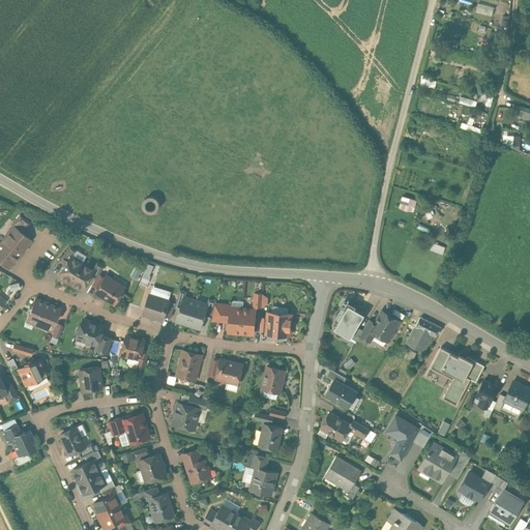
[(478,1),(475,8),(492,15),(494,7),(478,1)]
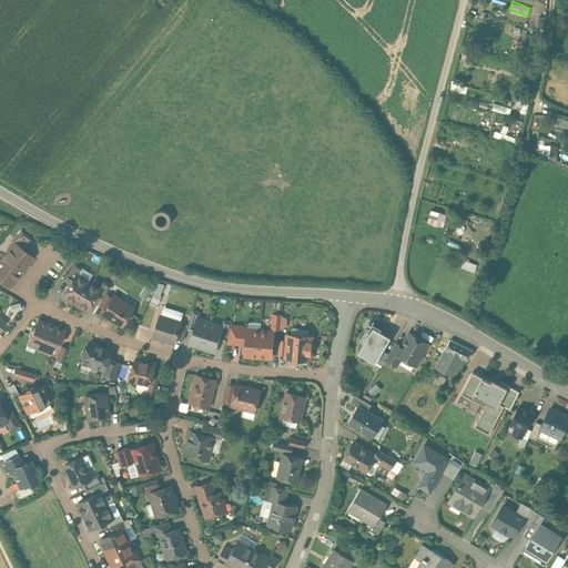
[(494,102),(492,110),(504,112),(506,105),(494,102)]
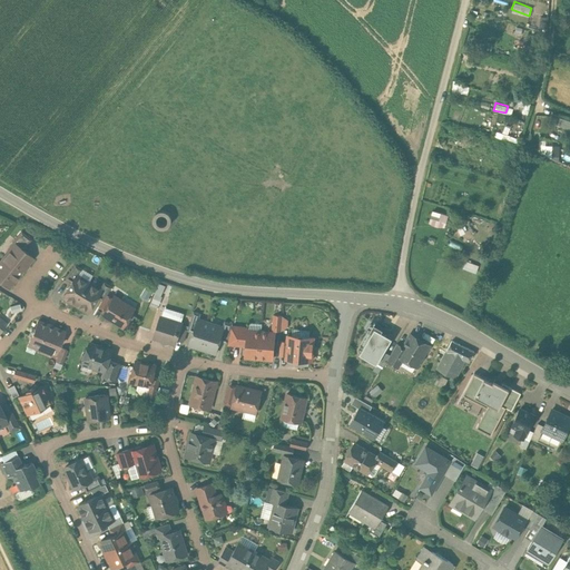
[(559,156),(559,144),(541,144),(541,155),(559,156)]
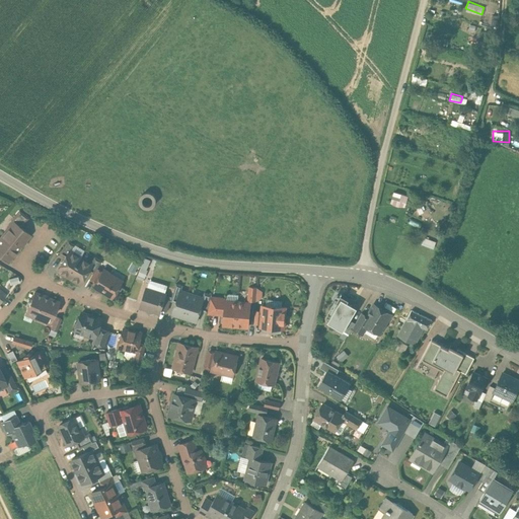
[(404,206),(408,194),(393,191),(390,203),(404,206)]
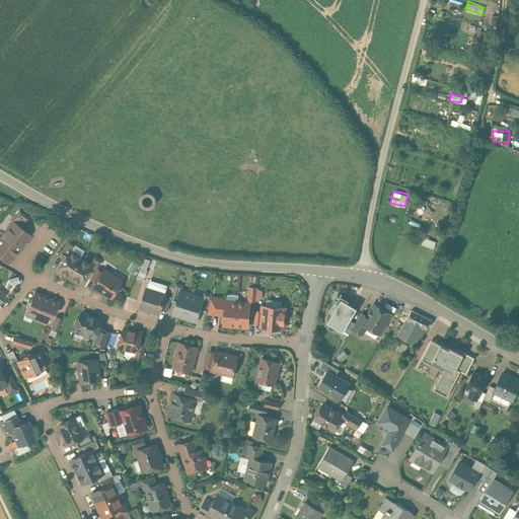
[(140,197),(140,200),(141,204),(143,207),(147,208),(150,208),(154,206),(156,203),(156,199),(155,196),(153,193),(149,192),(146,192),(142,194),(140,197)]
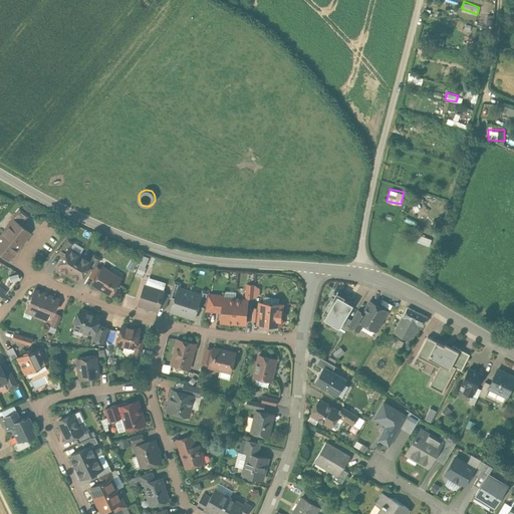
[(19,208),(11,218),(13,220),(14,220),(21,225),(28,216),(19,208)]
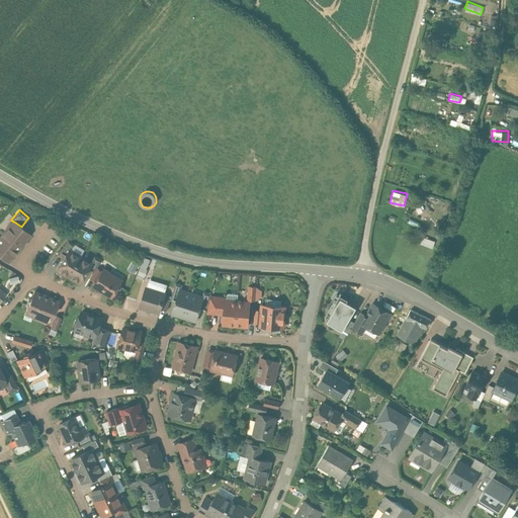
[(21,227),(14,222),(13,222),(0,238),(16,251),(29,234),(21,227)]
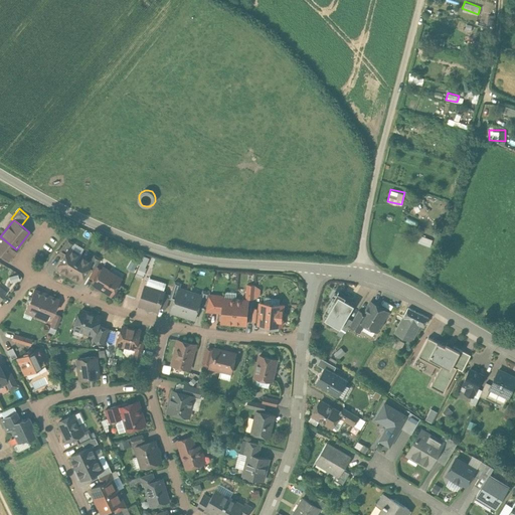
[(16,249),(0,236),(0,253),(7,260),(16,249)]
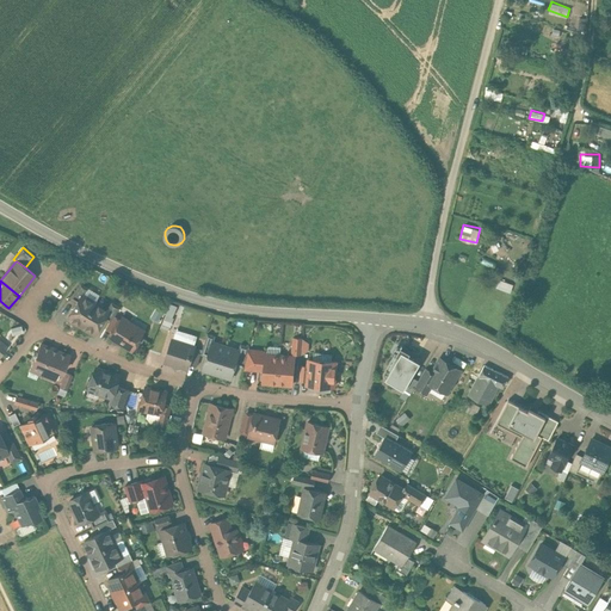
[(80,284),(69,297),(76,302),(81,295),(87,288),(80,284)]
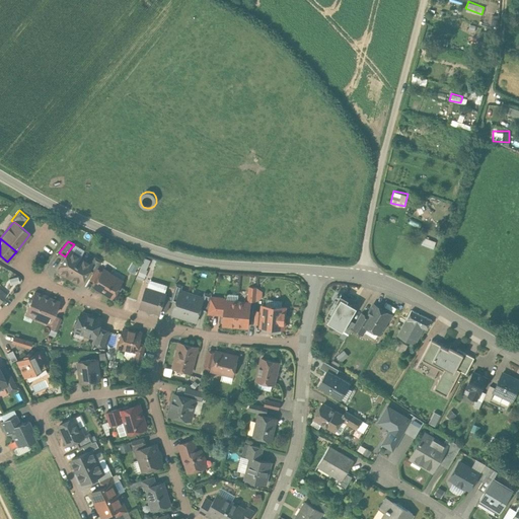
[(65,256),(57,270),(68,277),(80,256),(69,250),(65,256)]
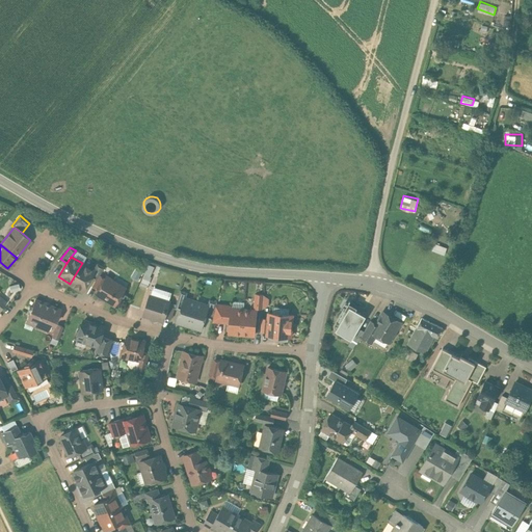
[(94,270),(82,263),(70,284),(81,291),(89,276),(94,270)]
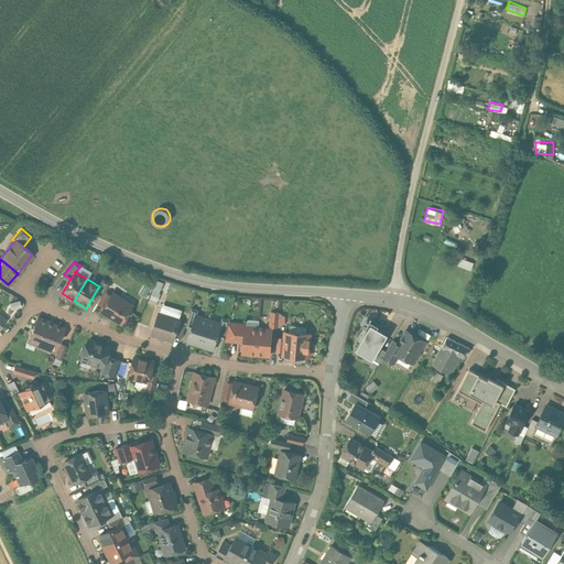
[(109,283),(102,280),(99,286),(95,293),(101,296),(105,291),(109,283)]
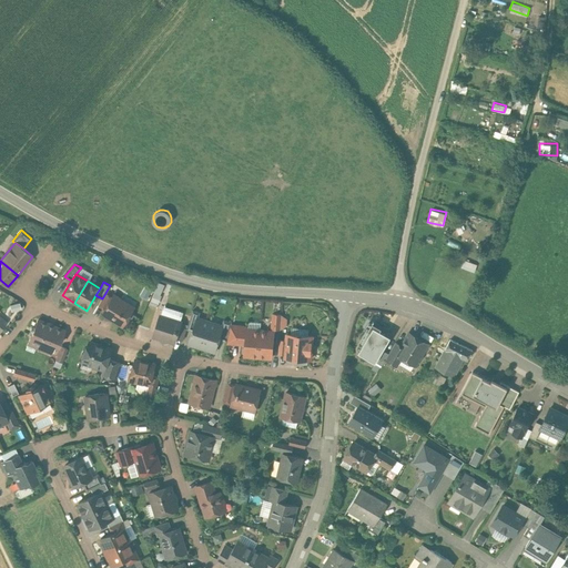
[(102,298),(98,305),(104,310),(111,296),(105,293),(102,298)]
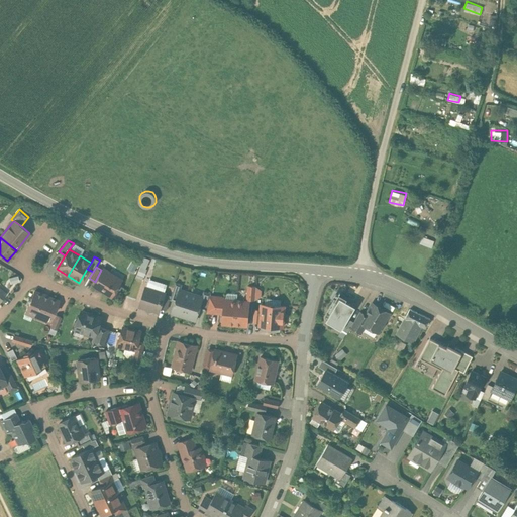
[(122,280),(103,269),(95,282),(93,285),(112,296),(116,289),(117,290),(120,289),(122,286),(121,283),(120,282),(122,280)]
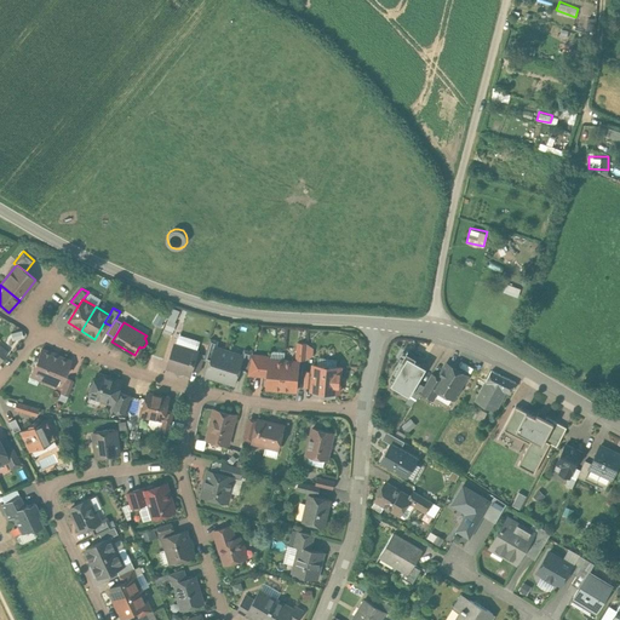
[(211,338),(205,357),(204,359),(211,361),(216,346),(218,340),(211,338)]
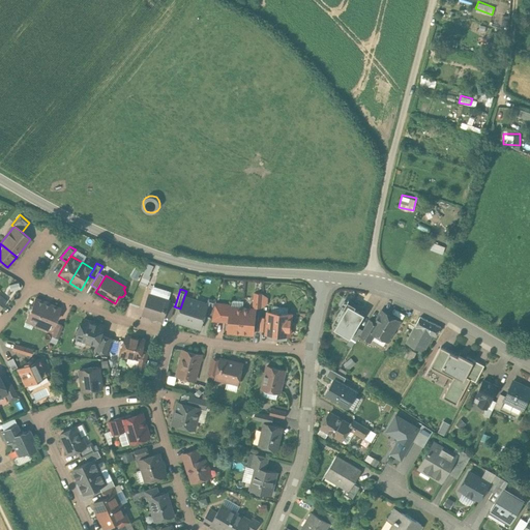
[(263,293),(255,292),(254,306),(262,307),(263,293)]
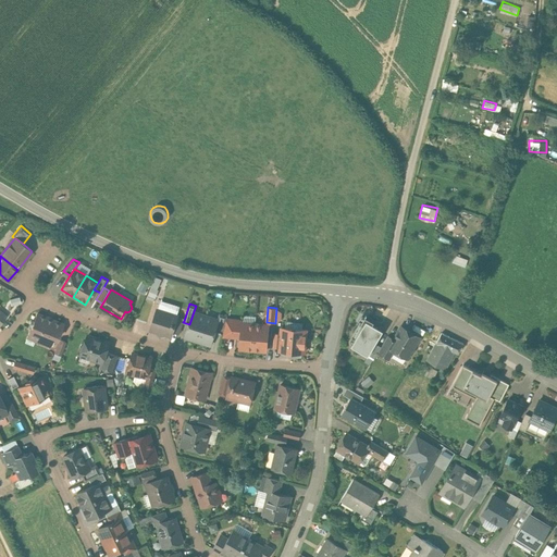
[(177,317),(157,310),(151,329),(172,335),(173,332),(176,319),(177,317)]
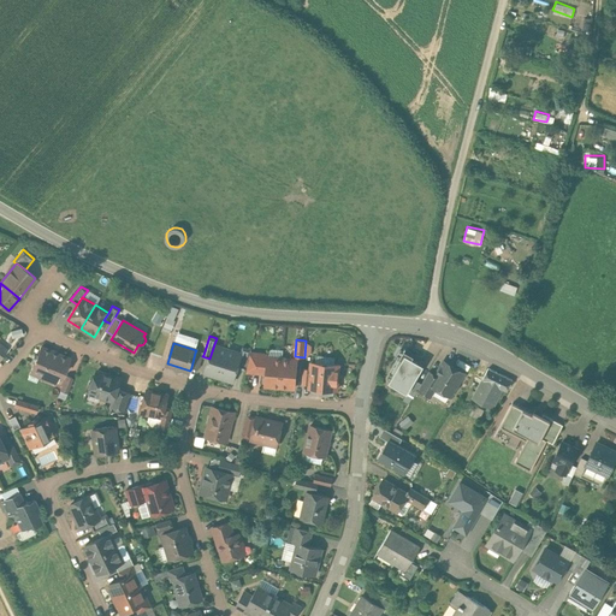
[(214,344),(209,359),(205,372),(219,377),(227,349),(214,344)]
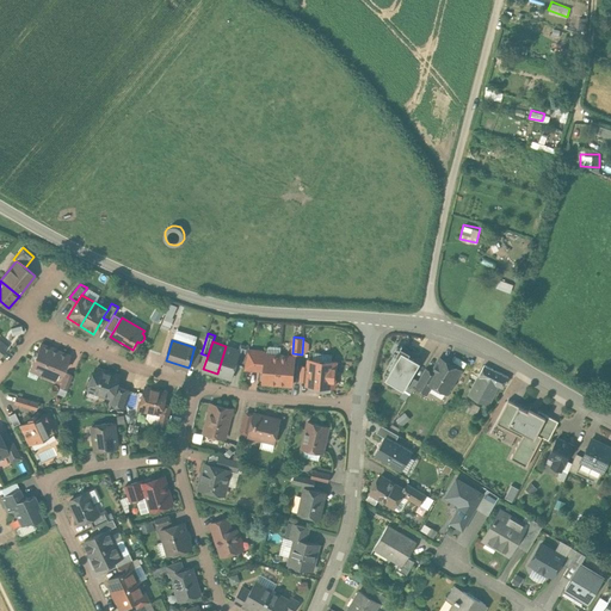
[(69,356),(41,344),(37,352),(36,352),(34,353),(32,356),(34,358),(35,359),(32,365),(39,368),(38,372),(55,380),(59,370),(62,372),(69,356)]
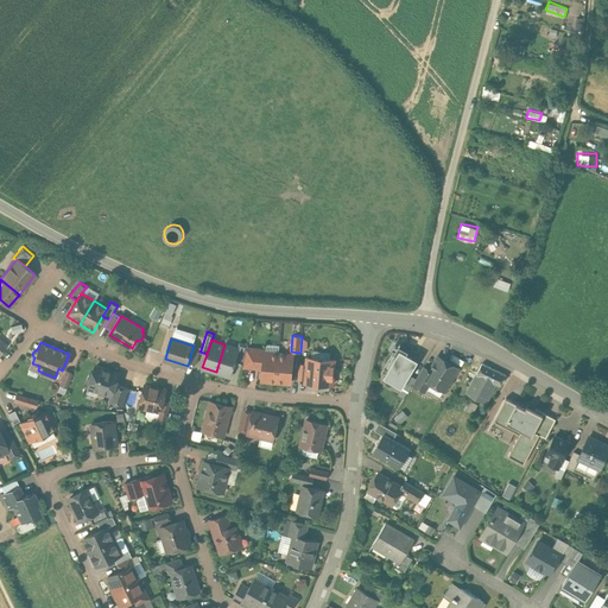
[(248,344),(240,342),(238,348),(239,349),(234,362),(244,366),(247,348),(248,344)]
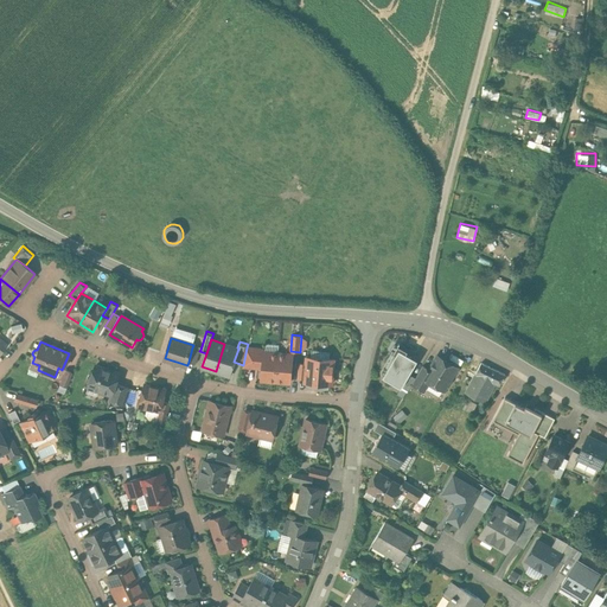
[(237,347),(224,344),(216,371),(229,375),(234,362),(238,349),(237,347)]
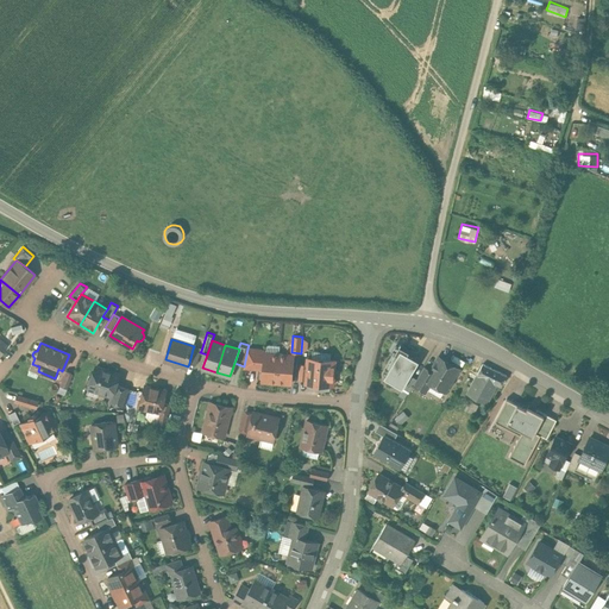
[(201,351),(193,349),(189,363),(196,364),(200,352),(201,351)]
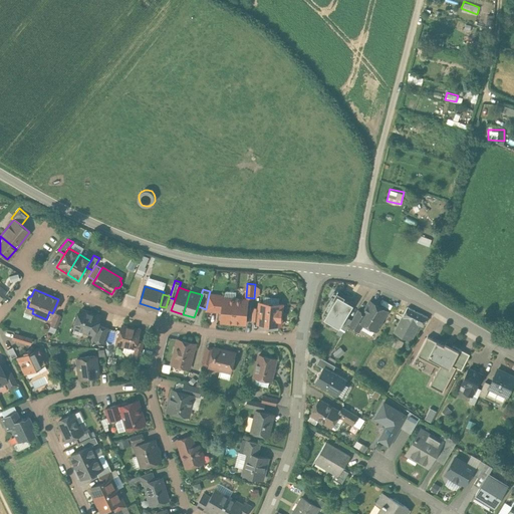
[(220,295),(209,294),(206,309),(217,310),(217,306),(219,306),(220,295)]
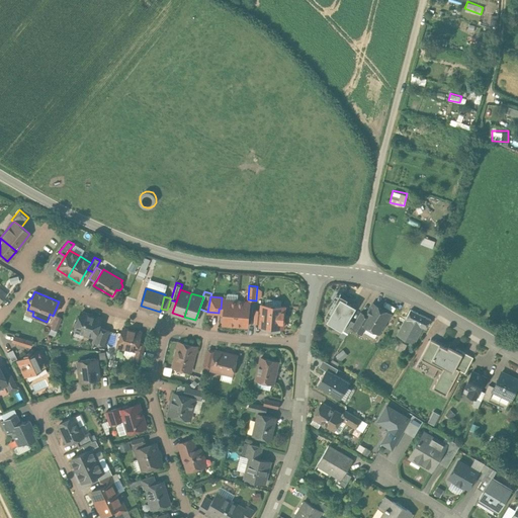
[(238,300),(226,299),(226,298),(222,297),(221,309),(219,309),(219,313),(225,314),(224,315),(222,316),(221,321),(224,322),(224,324),(236,325),(238,300)]
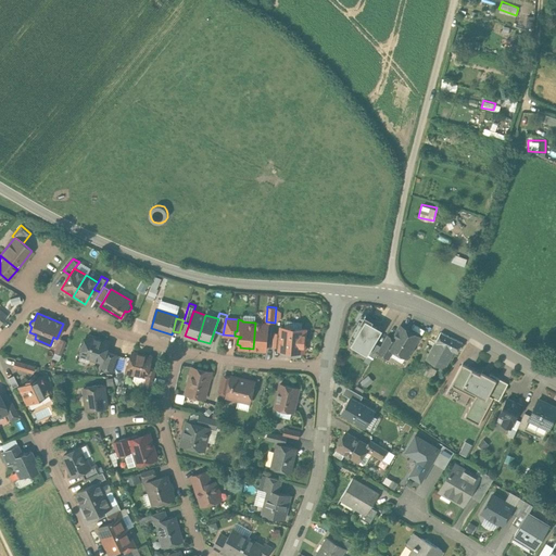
[(366,319),(351,344),(361,350),(368,354),(375,342),(382,329),(366,319)]
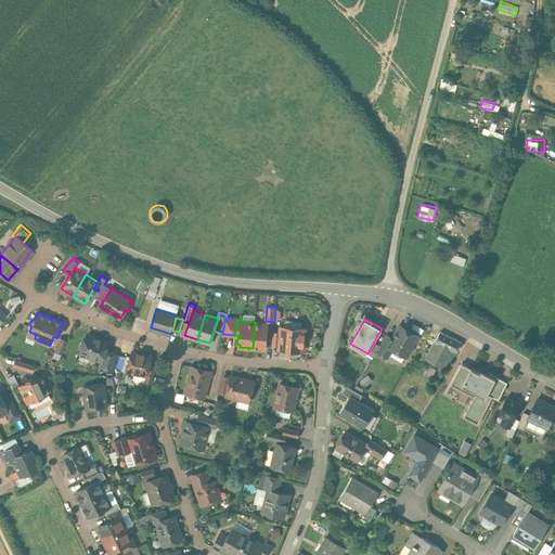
[(268,323),(255,322),(253,348),(266,349),(268,323)]
